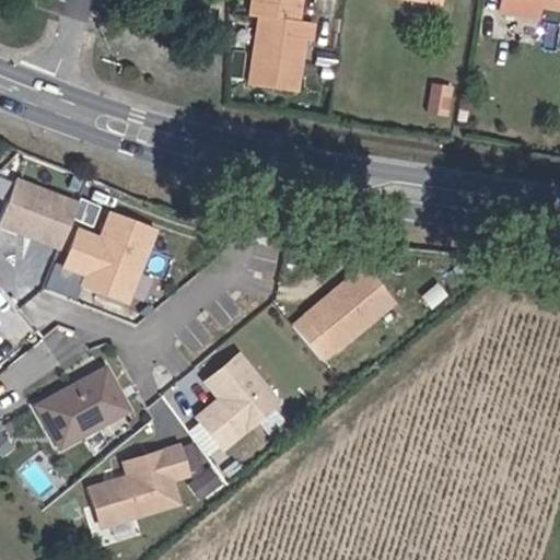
[(258,12),(295,18),(298,0),(251,0),(249,10),(258,12)]
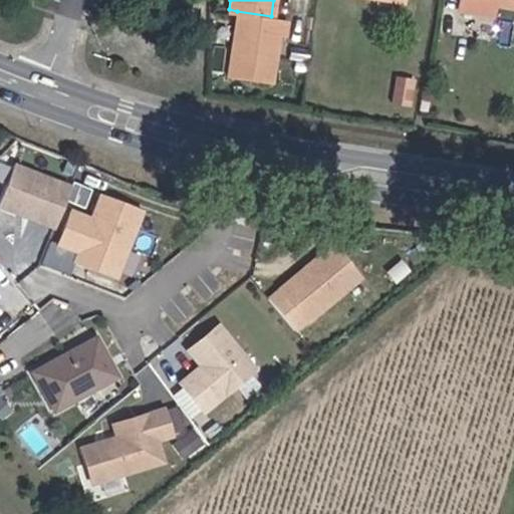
[(513,0),(461,0),(461,7),(497,11),(497,0),(506,0),(513,1),(513,0)]
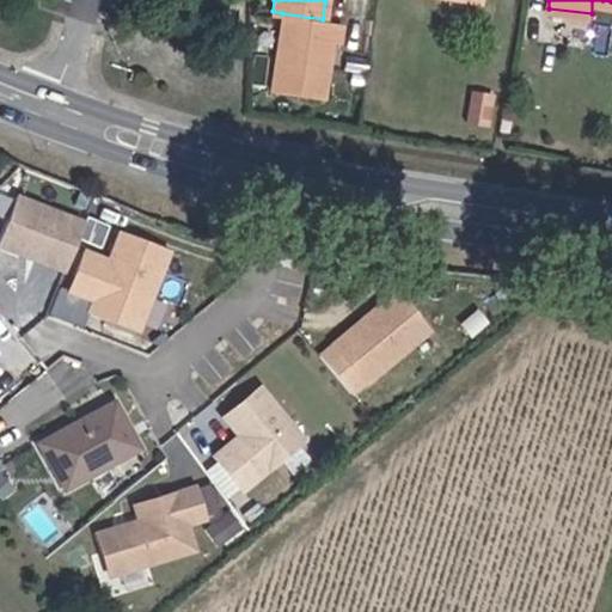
[(338,22),(323,19),(282,13),(269,87),(318,96),(328,42),(335,41),(338,22)]
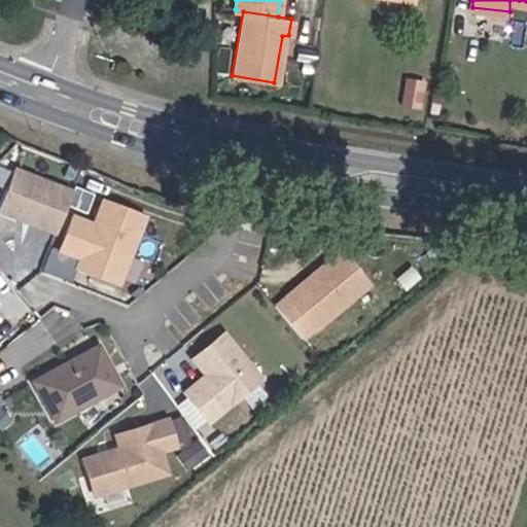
[(423,106),(428,78),(410,75),(405,102),(423,106)]
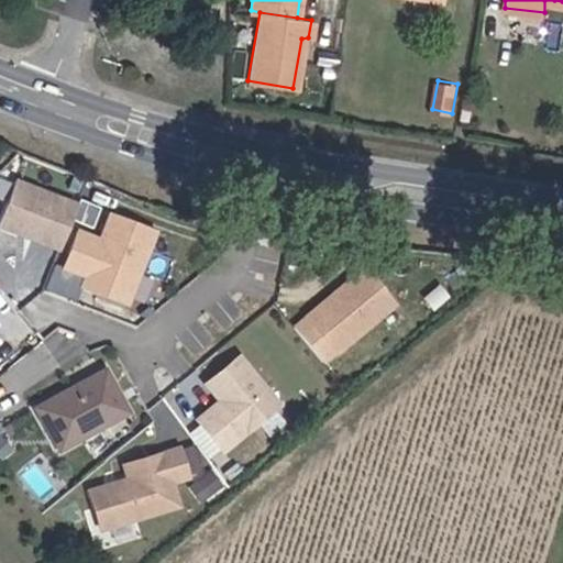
[(79,205),(14,180),(0,217),(0,228),(62,251),(79,205)]
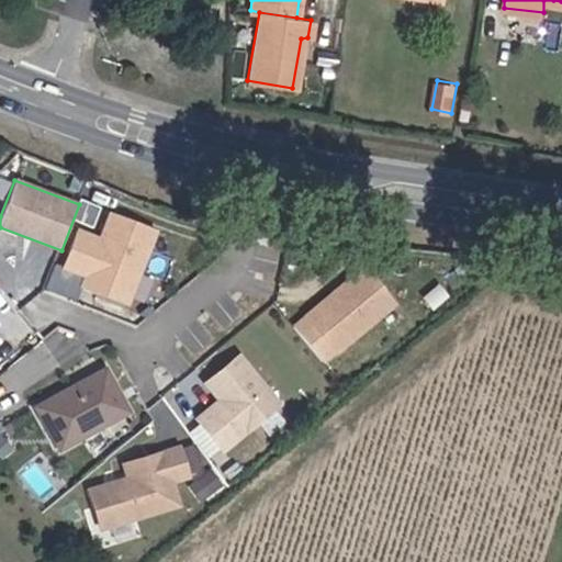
[(132,306),(160,233),(111,213),(101,237),(81,229),(67,268),(86,276),(82,287),(132,306)]
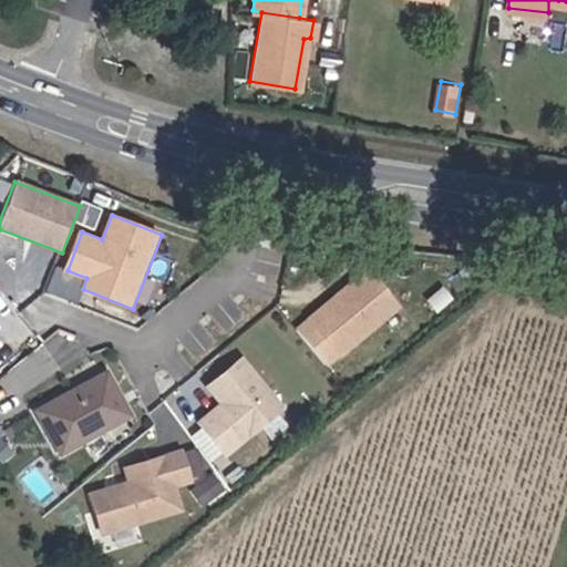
[(332,367),(404,305),(371,266),(299,327),(332,367)]
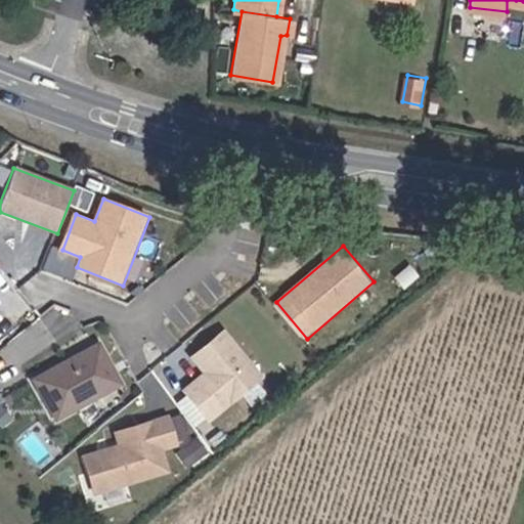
[(264,380),(221,330),(190,355),(203,370),(180,390),(211,426),(264,380)]
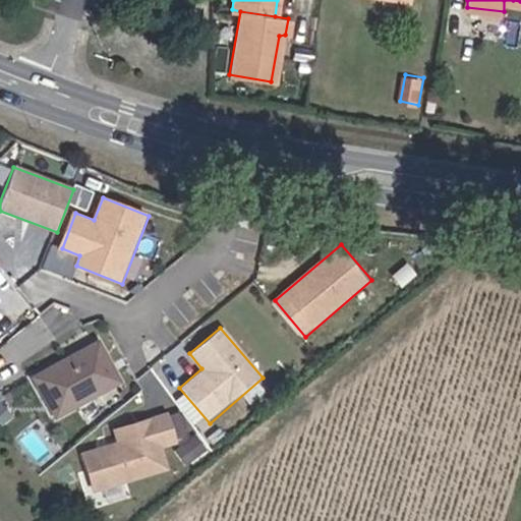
[(102,341),(36,379),(59,418),(124,382),(102,341)]
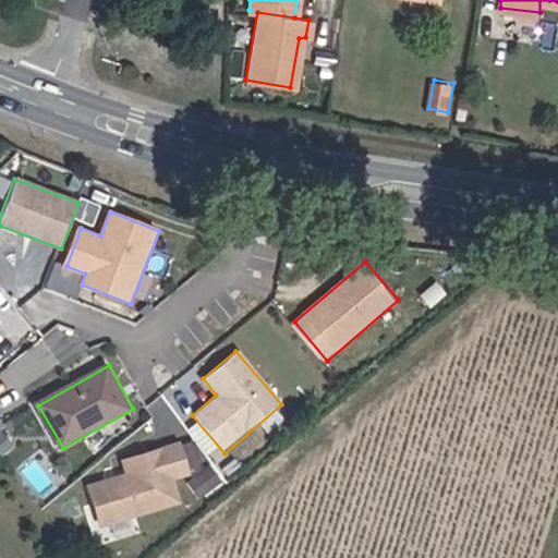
[(87,483),(99,528),(182,506),(176,480),(191,476),(182,444),(121,460),(124,473),(87,483)]
